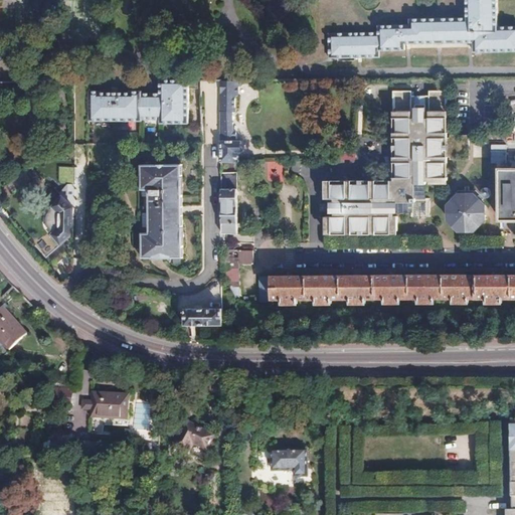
[(467,0),(468,16),(410,17),(410,23),(379,23),(379,30),(330,31),(330,56),(379,55),(379,48),(404,48),(404,42),(474,41),(475,49),(514,48),(514,24),(499,25),(498,0),(467,0)]
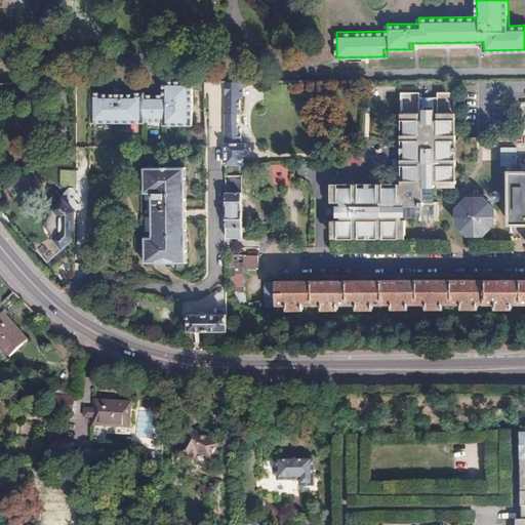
[(196,126),(195,90),(195,82),(165,82),(165,97),(146,98),(146,95),(135,95),(135,96),(104,97),(104,95),(92,96),(92,125),(147,125),(147,123),(166,122),(166,126),(196,126)]
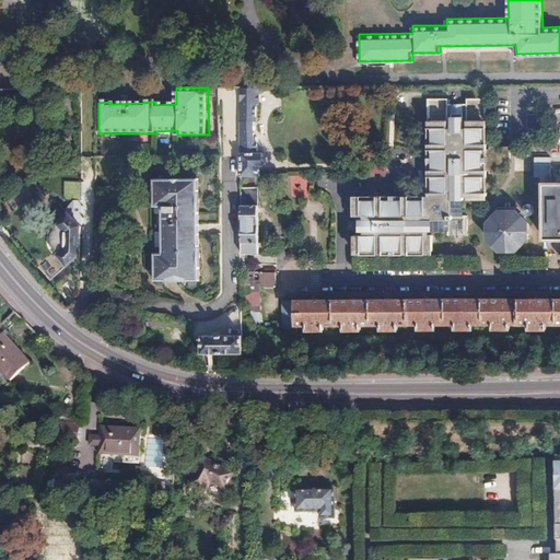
[(208,88),(208,96),(218,95),(218,88),(208,88)]
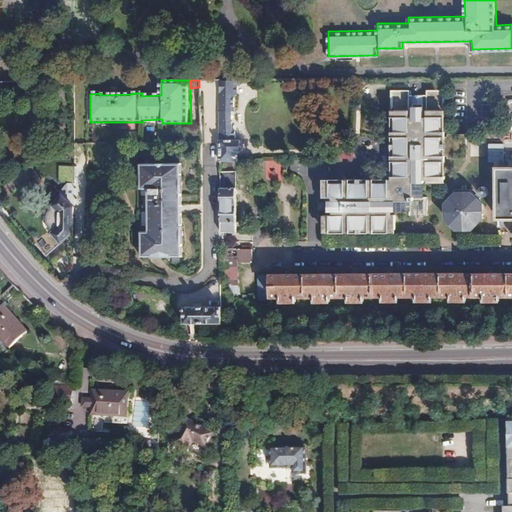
[(230,98),(230,80),(221,81),(221,160),(232,160),(238,159),(238,150),(240,150),(244,147),(243,141),(239,137),(235,137),(234,127),(232,126),(232,115),(235,115),(235,98),(230,98)]
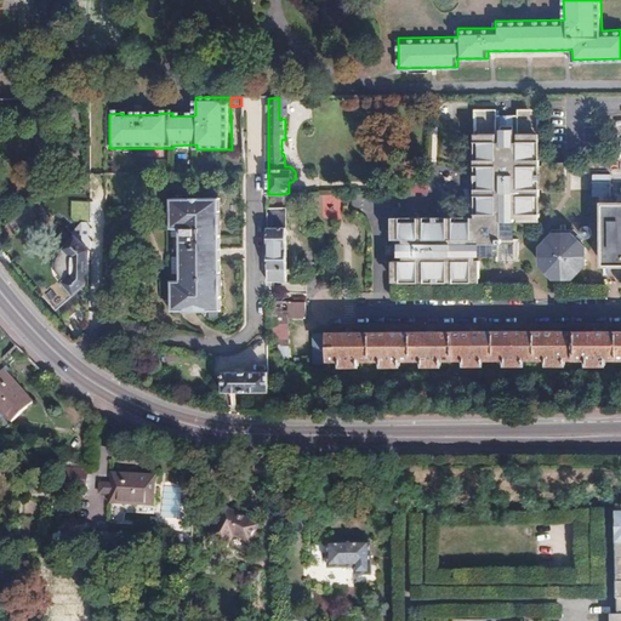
[(472,216),(391,217),(392,272),(392,280),(478,279),(478,260),(473,258),(473,254),(499,255),(499,235),(517,235),(517,217),(520,217),(520,221),(533,221),(537,221),(537,216),(537,187),(541,187),(541,192),(563,192),(564,164),(541,164),(541,167),(537,167),(536,108),(516,109),(516,117),(495,117),(495,108),(473,109),(472,216)]
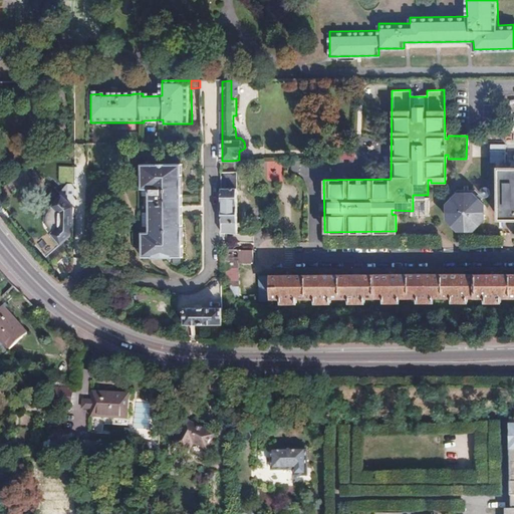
[(186,179),(186,161),(143,162),(144,255),(162,254),(162,257),(170,257),(170,255),(187,254),(187,237),(189,237),(188,229),(186,229),(186,186),(188,186),(188,179),(186,179)]
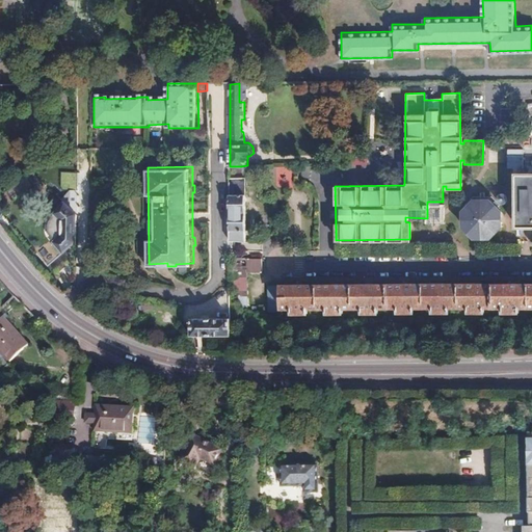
[(241,166),(230,166),(232,236),(248,236),(245,178),(241,178),(241,166)]
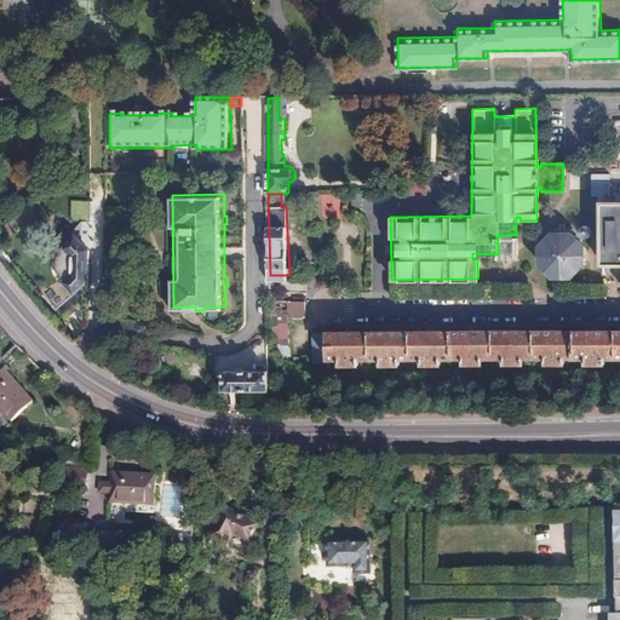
[(619,205),(603,205),(603,252),(603,260),(603,264),(619,263),(619,205)]
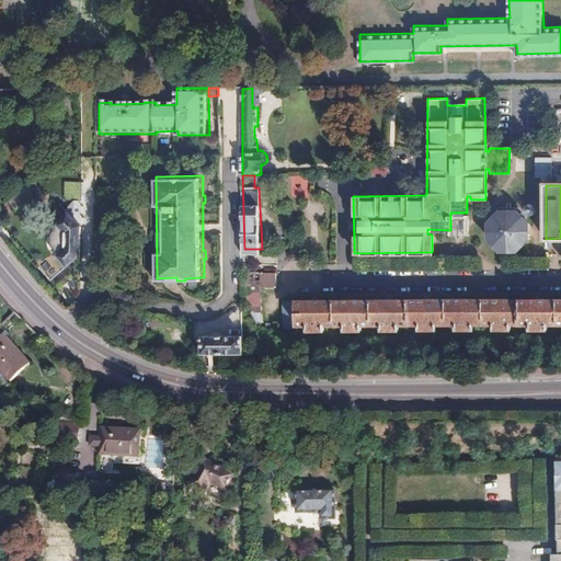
[(50,281),(81,254),(81,225),(67,212),(57,222),(60,225),(55,229),(53,236),(52,242),(56,251),(39,266),(50,281)]
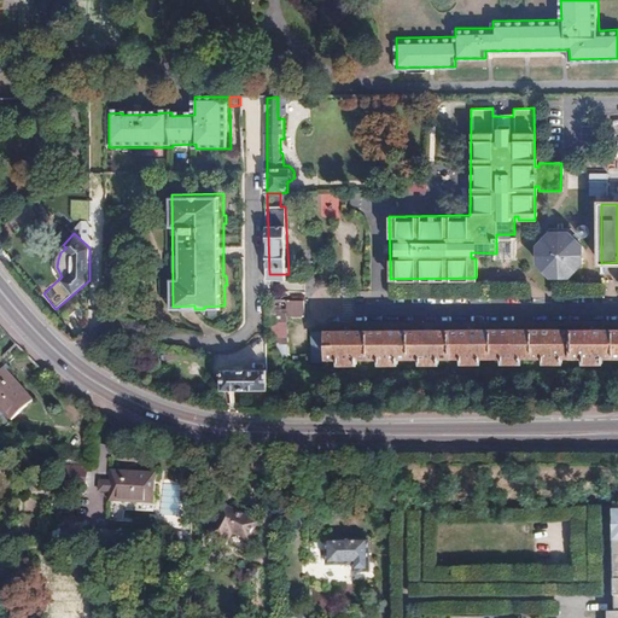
[(582,264),(582,260),(582,251),(582,246),(570,233),(552,233),(538,246),(538,263),(551,277),(569,278),(582,264)]
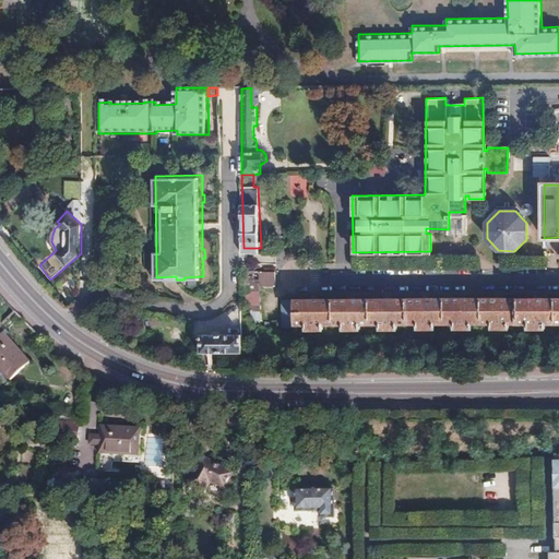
[(468,212),(465,212),(449,212),(449,229),(449,233),(468,233),(468,212)]
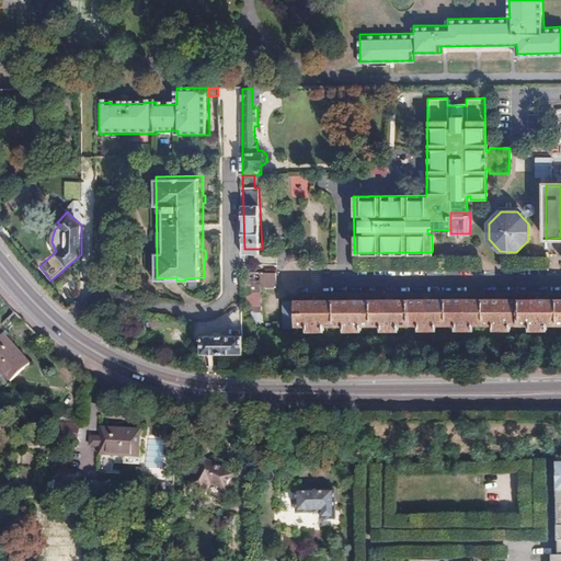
[(277,275),(243,272),(243,302),(243,319),(243,321),(243,325),(260,325),(260,286),(277,288),(277,275)]
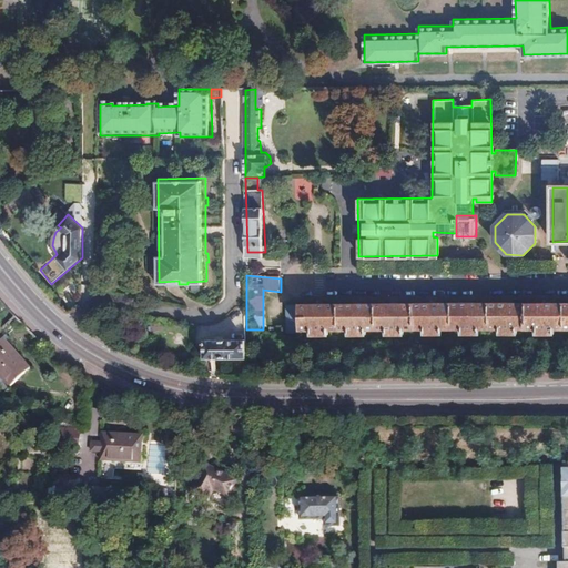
[(567,302),(273,303),(273,332),(301,333),(301,330),(310,330),(311,334),(328,334),(328,328),(348,328),(350,334),(365,334),(366,328),(386,328),(386,334),(403,334),(403,328),(423,328),(424,334),(440,334),(440,328),(460,328),(460,334),(478,334),(478,328),(498,327),(499,334),(516,334),(516,328),(536,327),(537,334),(553,334),(554,328),(567,327),(567,302)]
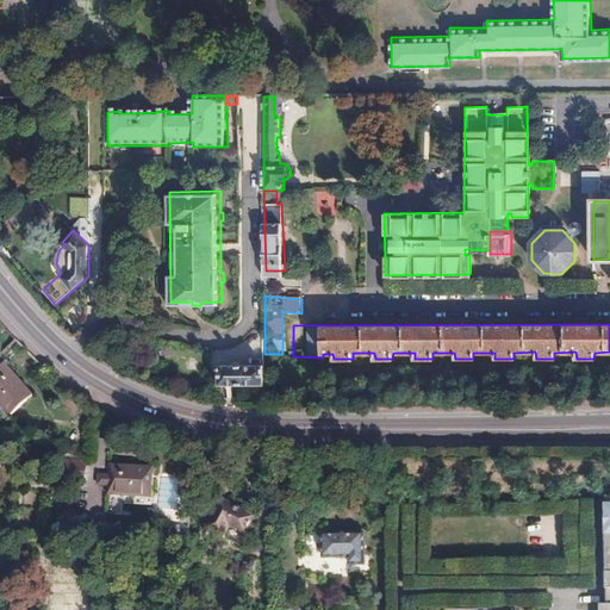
[(265,347),(265,329),(254,329),(254,347),(265,347)]
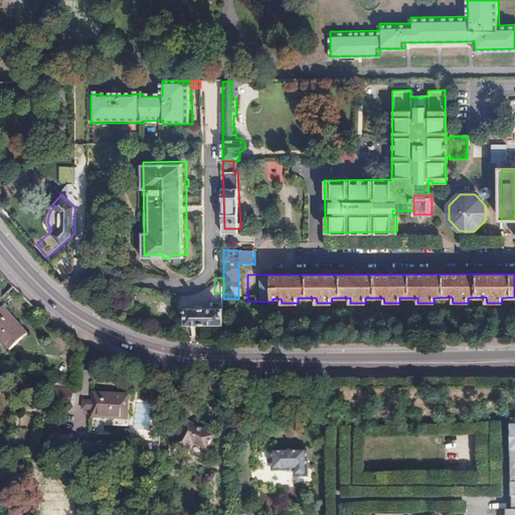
[(185,324),(223,325),(223,299),(223,295),(210,295),(210,308),(185,308),(185,324)]
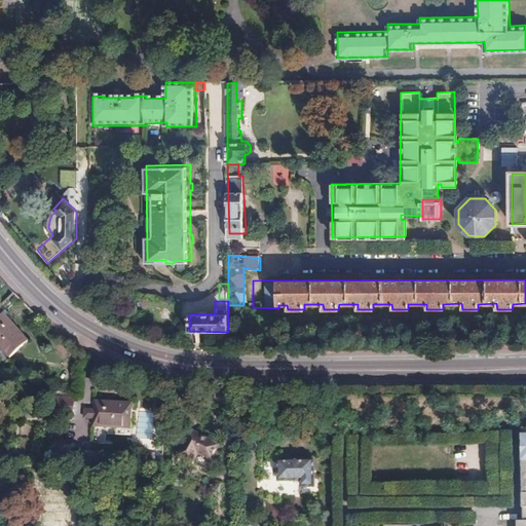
[(3,312),(0,314),(0,347),(8,357),(27,340),(3,312)]
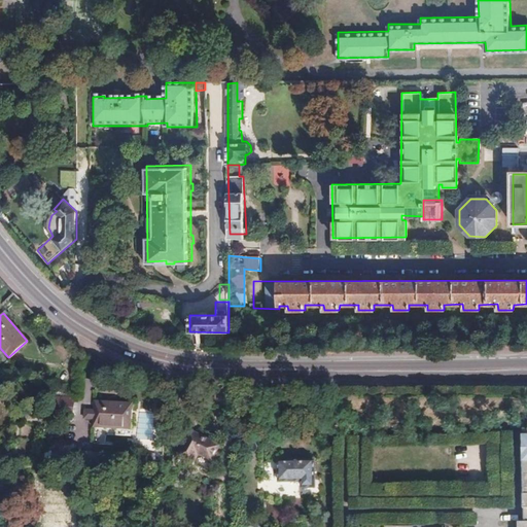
[(59,412),(73,412),(74,398),(60,397),(59,412)]
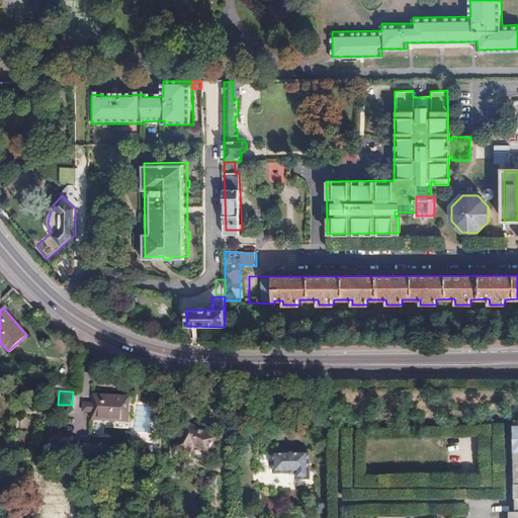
[(93,401),(92,427),(130,429),(131,403),(93,401)]
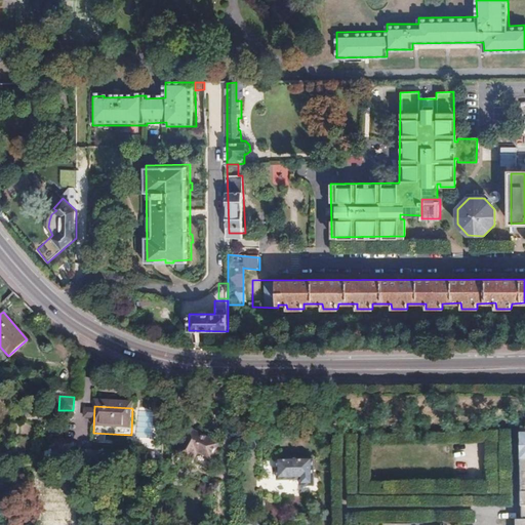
[(178,456),(192,462),(198,451),(212,459),(219,445),(191,432),(178,456)]
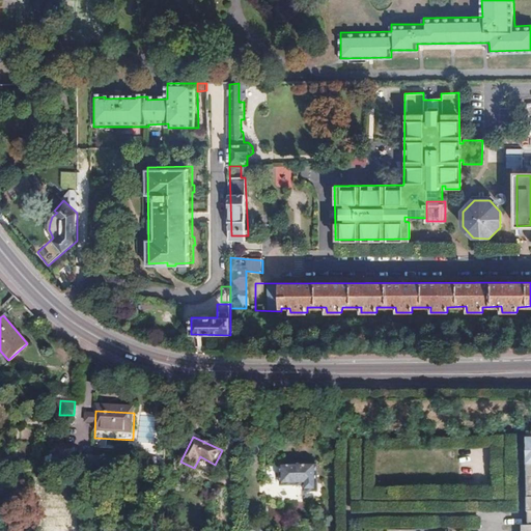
[(55,453),(54,469),(68,469),(68,453),(65,453),(65,449),(58,449),(58,453),(55,453)]
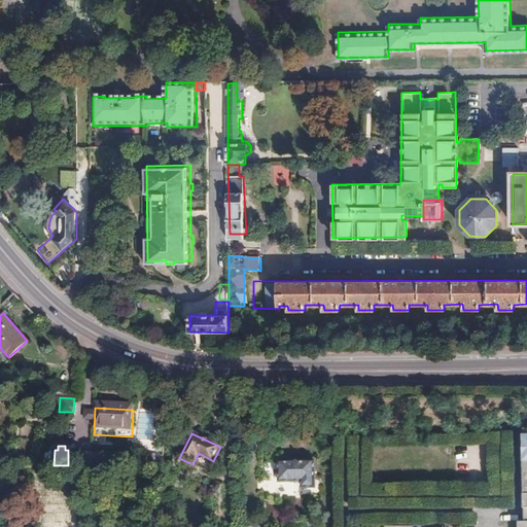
[(313,463),(278,462),(278,483),(301,483),(301,488),(313,488),(313,463)]
